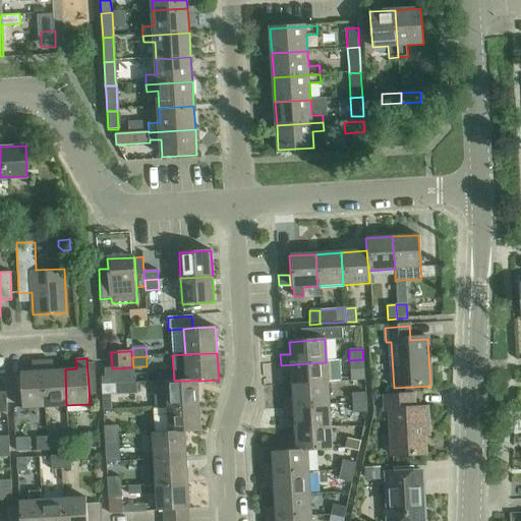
[(363,359),(349,360),(350,370),(363,369),(363,359)]
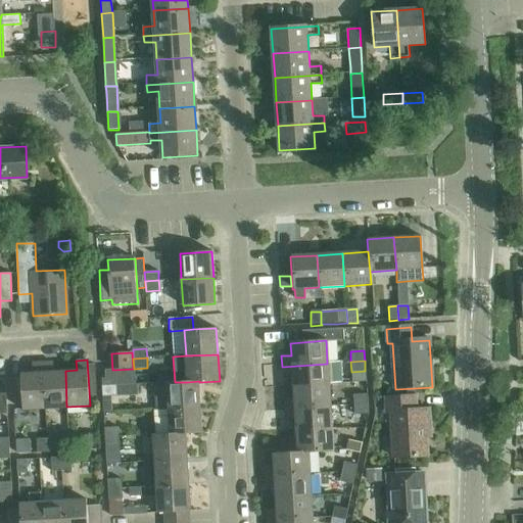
[(45,408),(66,407),(65,371),(53,372),(53,362),(43,363),(45,408)]
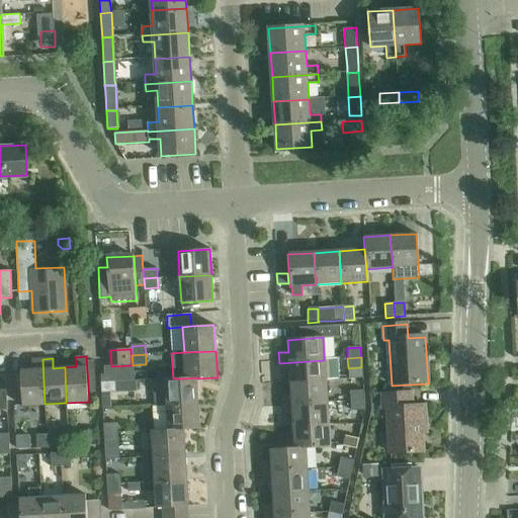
[(20,370),(22,406),(45,404),(42,359),(32,360),(32,369),(20,370)]
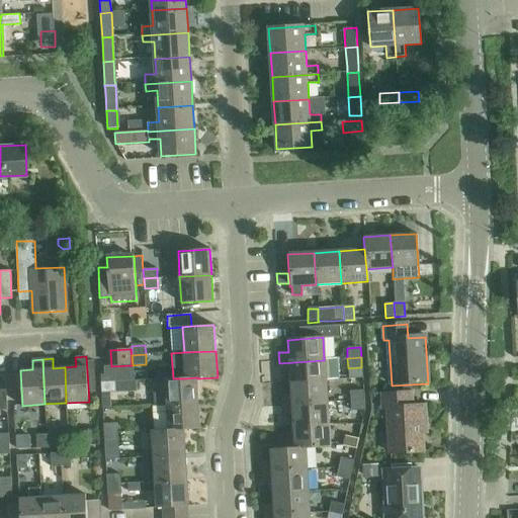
[(326,382),(324,360),(279,363),(279,373),(289,372),(290,384),(326,382)]
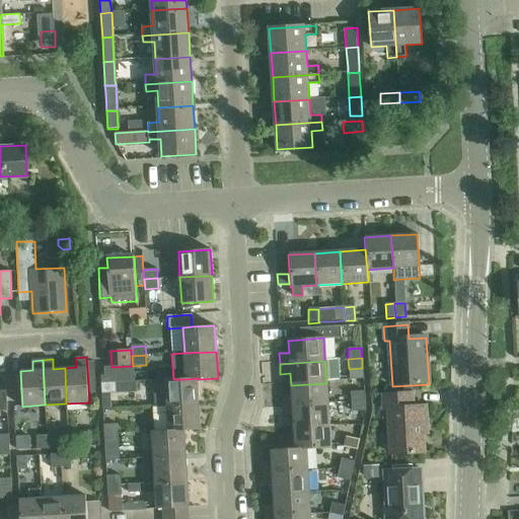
[(154,406),(166,405),(199,403),(198,379),(198,378),(186,379),(173,379),(153,380),(154,406)]
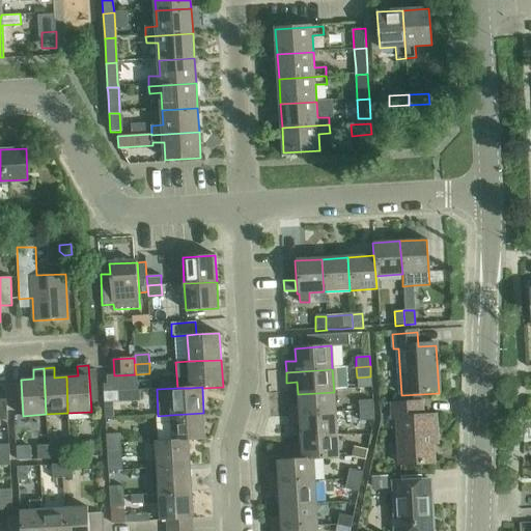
[(103,393),(104,403),(117,402),(116,392),(103,393)]
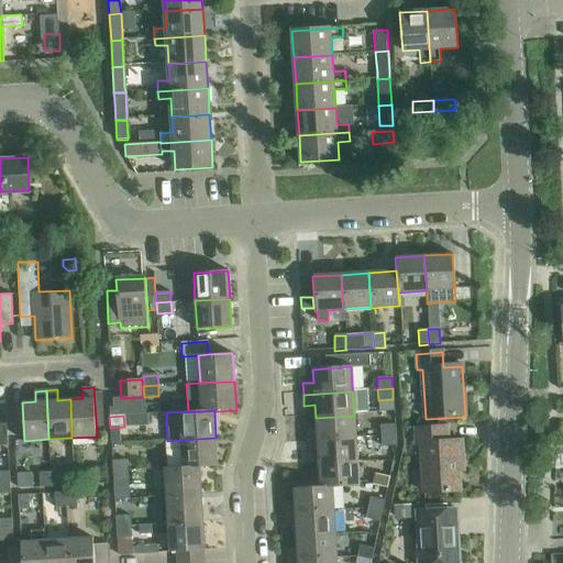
[(355,439),(354,416),(316,418),(317,430),(306,431),(307,442),(355,439)]
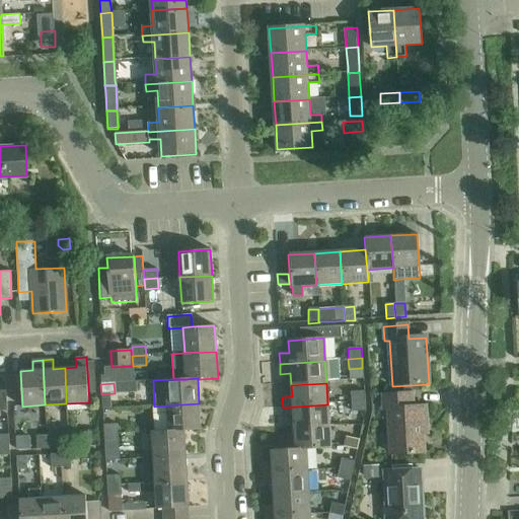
[(351,402),(365,401),(364,391),(351,392),(351,402)]
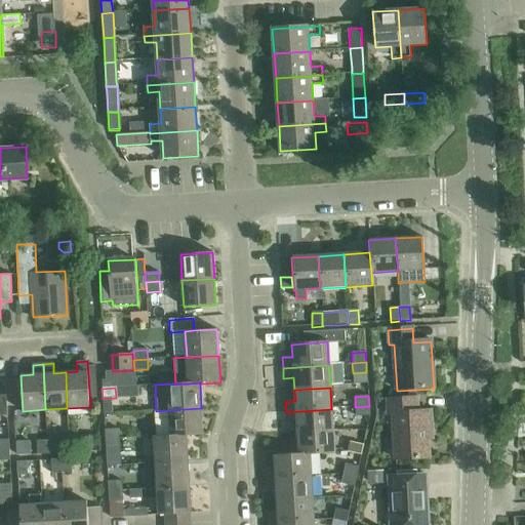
[(427,433),(431,433),(430,412),(417,412),(417,398),(387,400),(388,415),(393,415),(395,460),(429,459),(427,433)]
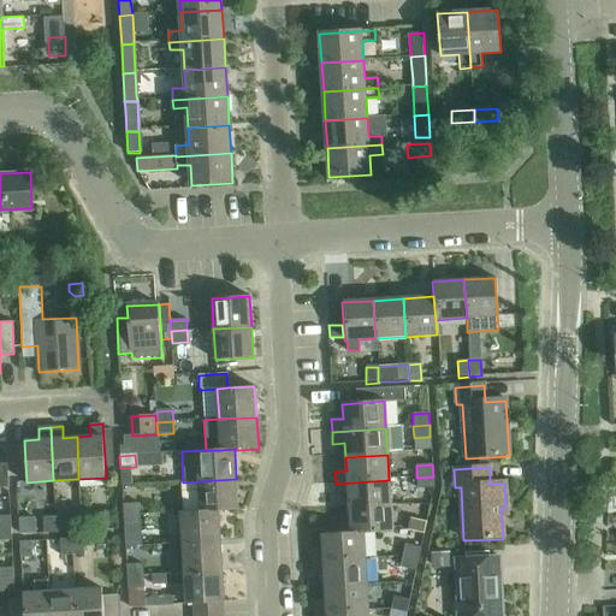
[(433,477),(416,478),(418,490),(433,489),(433,477)]
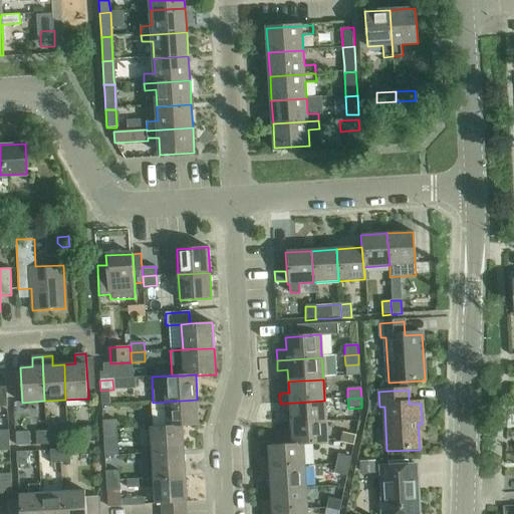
[(151,404),(153,428),(166,427),(166,428),(182,427),(199,426),(197,400),(165,402),(165,403),(151,404)]
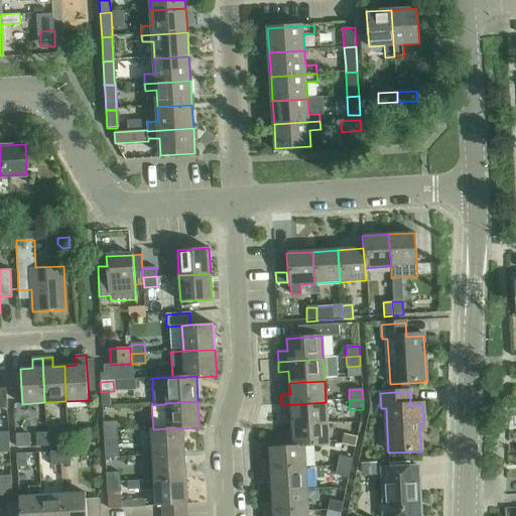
[(328,423),(326,402),(281,405),(281,415),(291,415),(292,426),(328,423)]
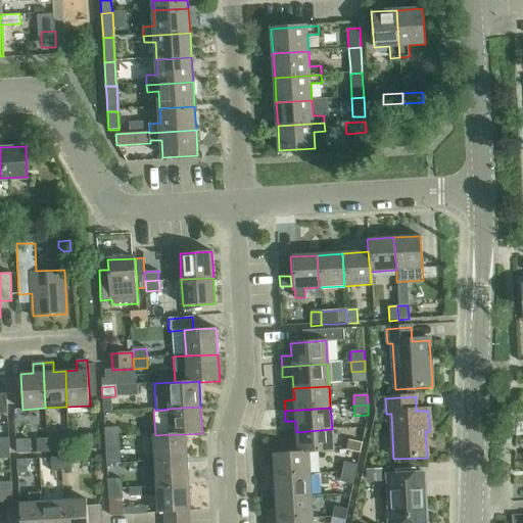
[(55,426),(46,426),(46,430),(46,438),(56,437),(55,426)]
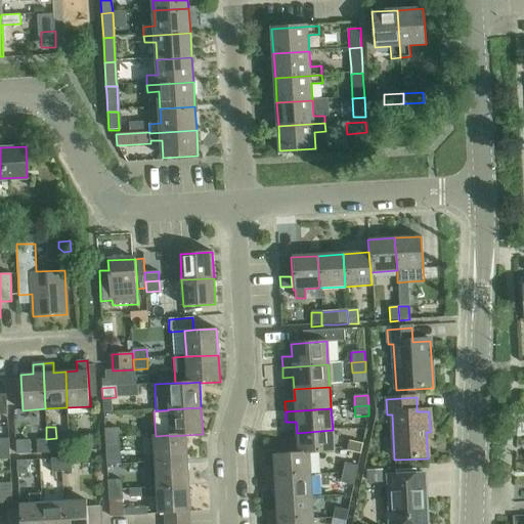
[(104,430),(104,439),(118,439),(118,429),(104,430)]
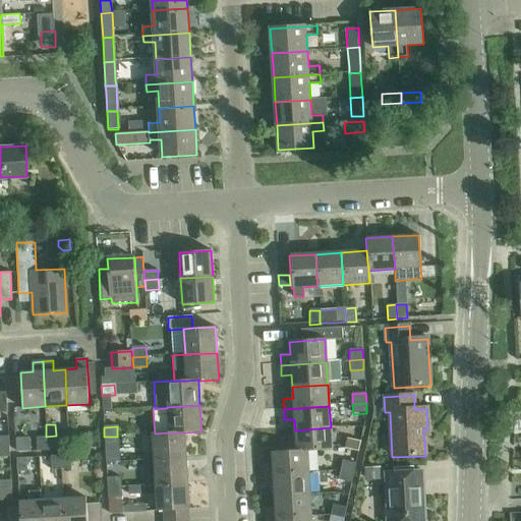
[(286,443),(286,452),(307,452),(332,451),(331,427),(295,430),(295,442),(286,443)]
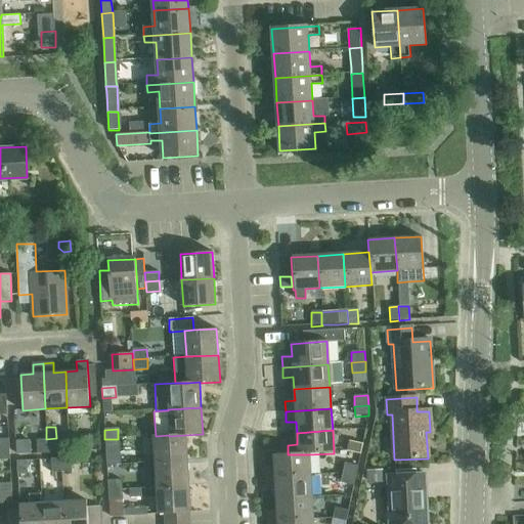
[(153,436),(155,463),(187,461),(185,435),(169,436),(169,435),(156,436),(153,436)]
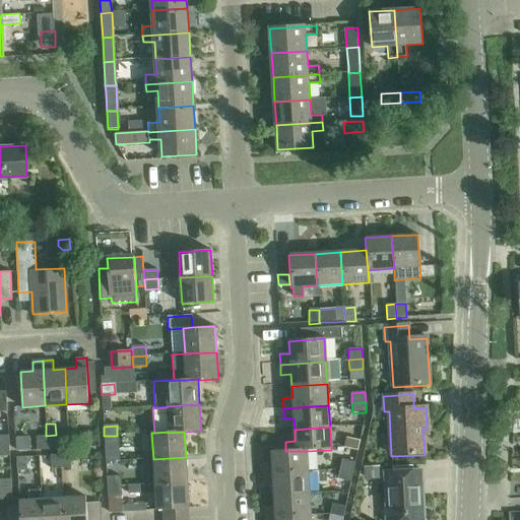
[(80,433),(81,447),(91,446),(90,433),(80,433)]
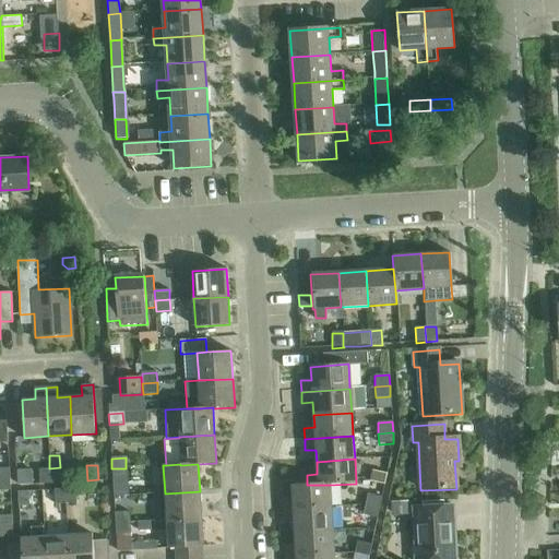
[(0,467),(0,478),(10,478),(9,467),(0,467)]
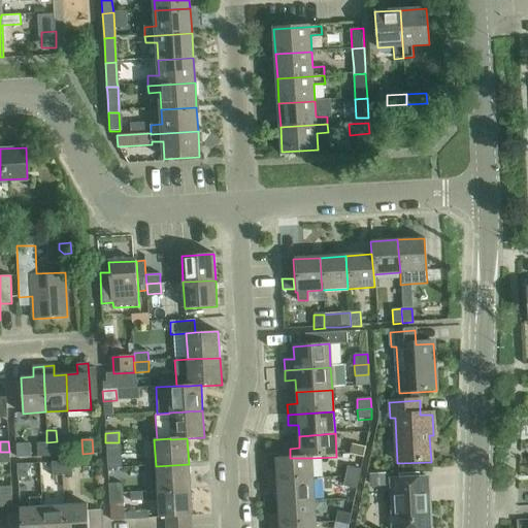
[(57,441),(46,442),(47,456),(58,455),(57,441)]
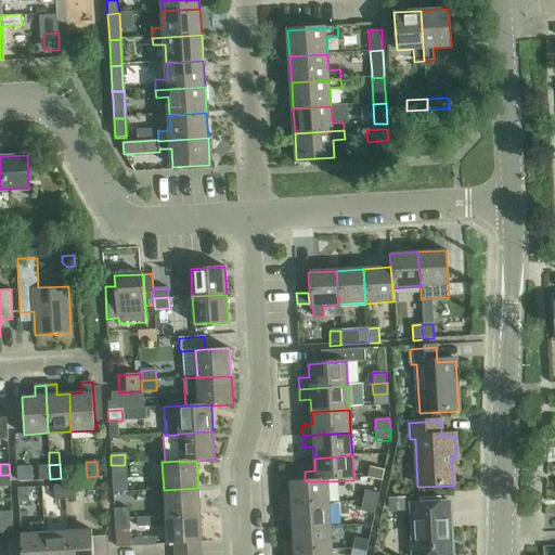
[(38,465),(39,480),(50,479),(49,465),(38,465)]
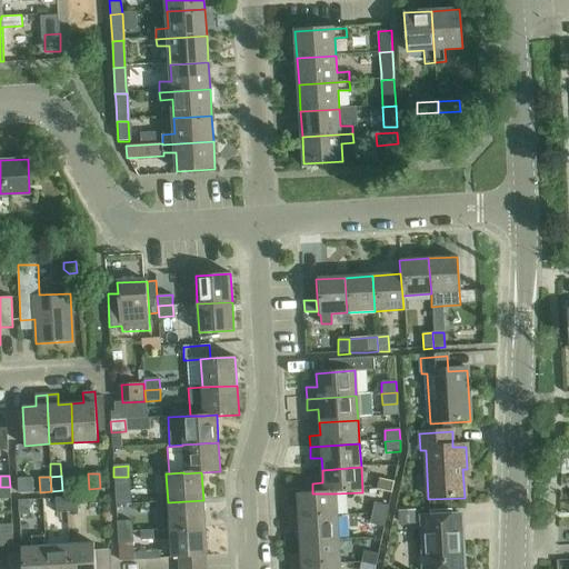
[(113,477),(115,488),(129,487),(128,477),(113,477)]
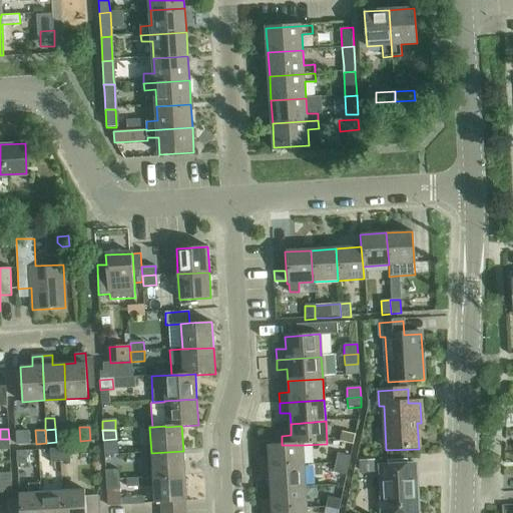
[(29,431),(14,432),(15,445),(29,445),(29,431)]
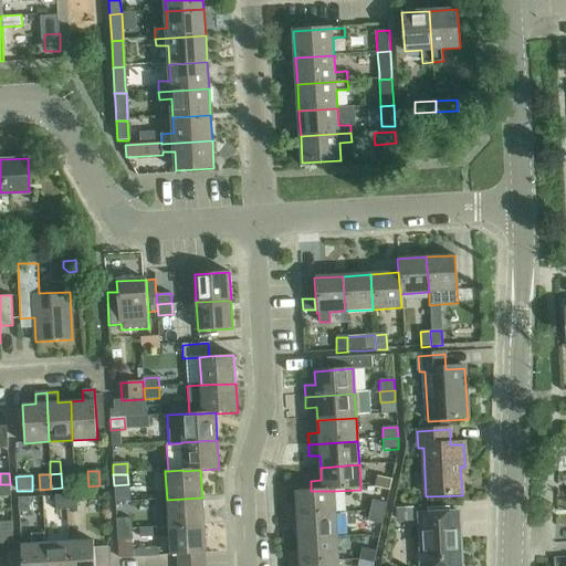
[(389,491),(391,480),(377,478),(375,489),(389,491)]
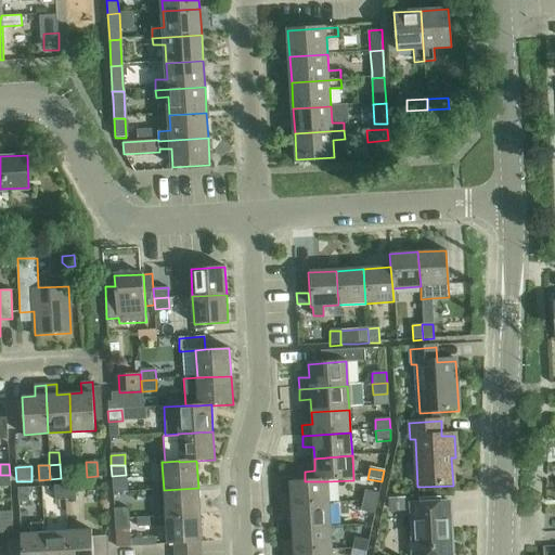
[(0,486),(10,486),(10,475),(0,475),(0,486)]
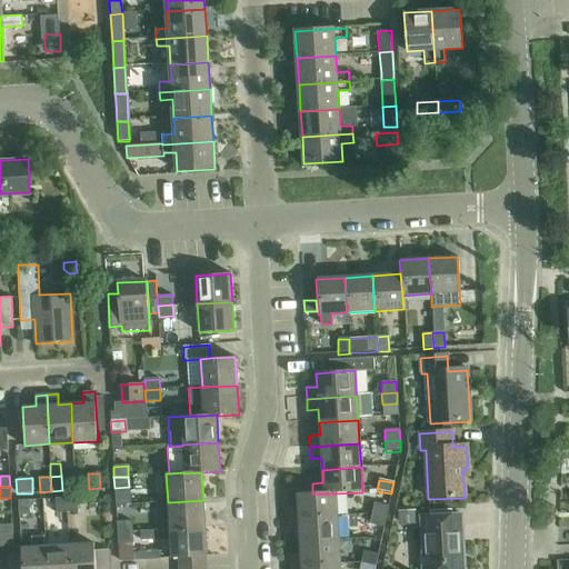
[(287,509),(288,521),(338,518),(336,493),(312,493),(297,495),(298,508),(287,509)]
